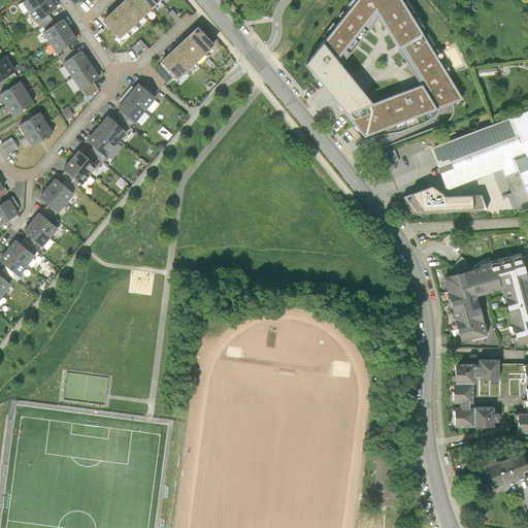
[(29,14),(48,0),(27,0),(22,4),(29,14)]
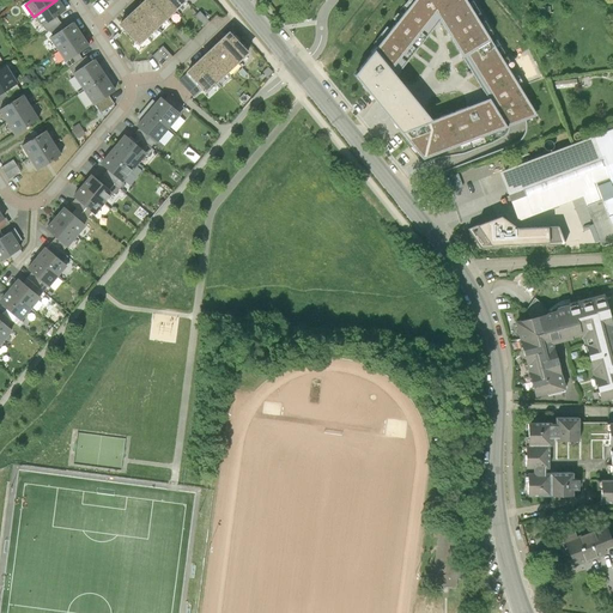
[(41,28),(66,11),(58,0),(56,0),(34,17),(41,28)]
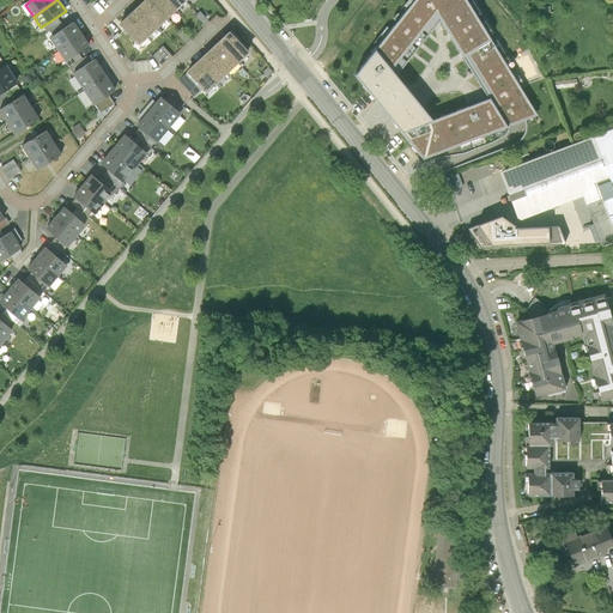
[(156,28),(165,19),(149,0),(145,0),(138,7),(156,28)]
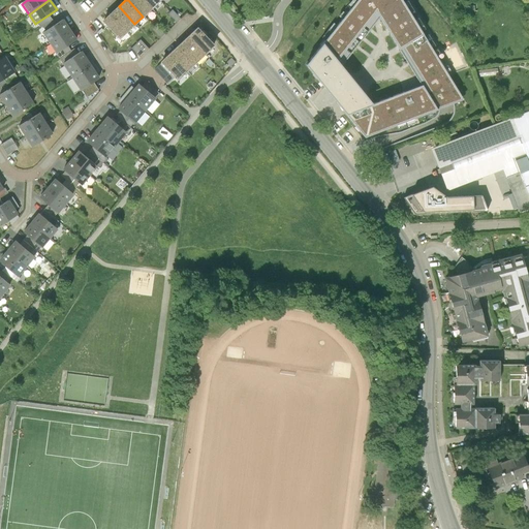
[(128,0),(143,17),(152,9),(144,0),(128,0)]
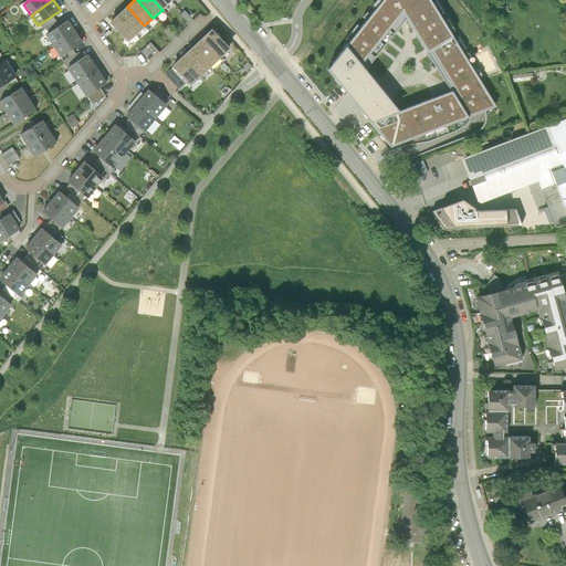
[(171,2),(169,0),(154,0),(163,10),(171,2)]
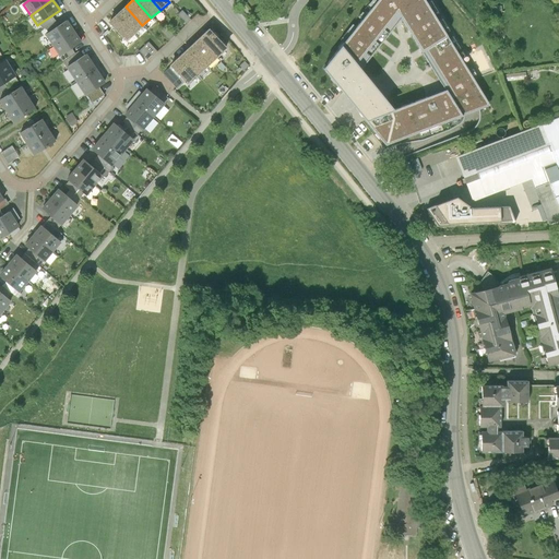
[(379,0),(324,71),(355,107),(387,145),(490,106),(425,0),(379,0)]
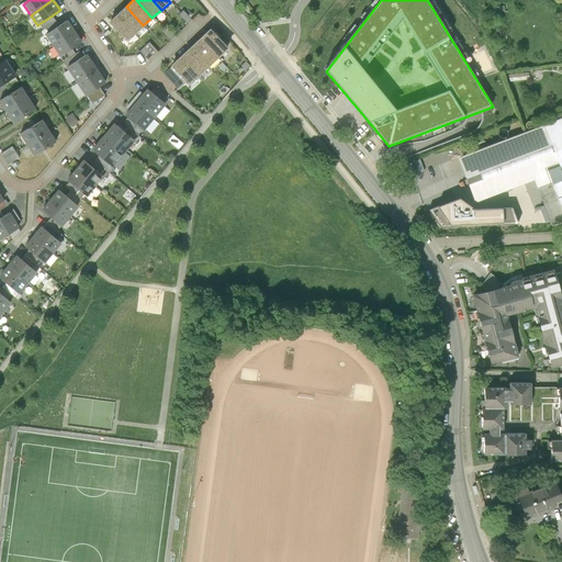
[(503,6),(491,7),(491,15),(506,14),(506,11),(504,12),(503,6)]
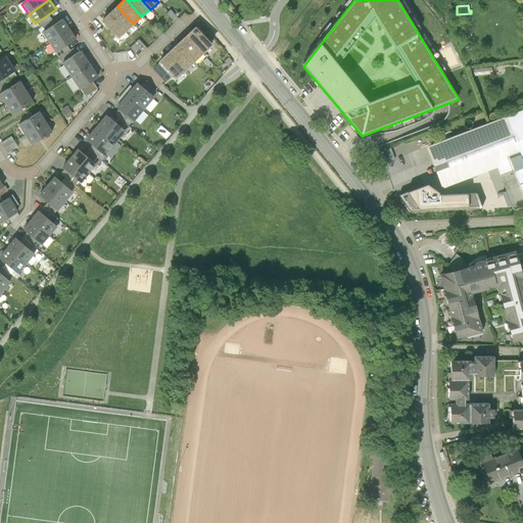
[(126,31),(133,24),(117,6),(109,13),(126,31)]
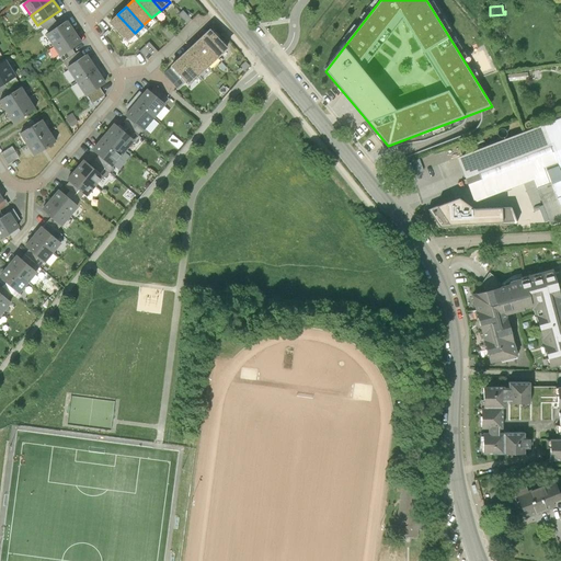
[(135,33),(117,14),(109,22),(125,42),(135,33)]
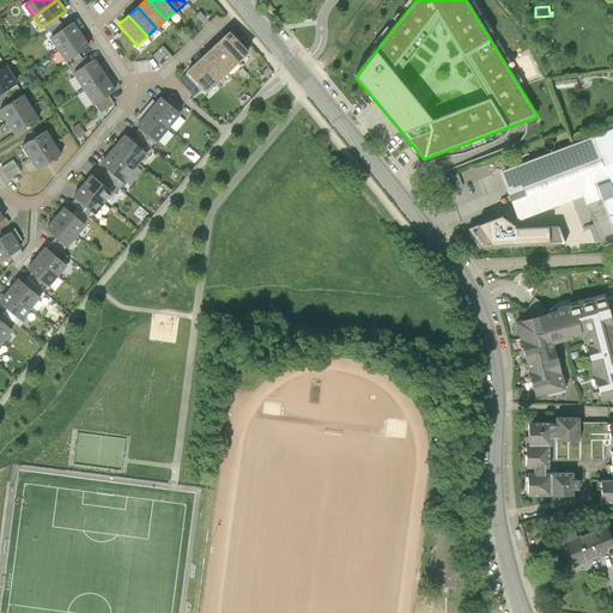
[(58,50),(82,35),(73,23),(50,40),(58,50)]
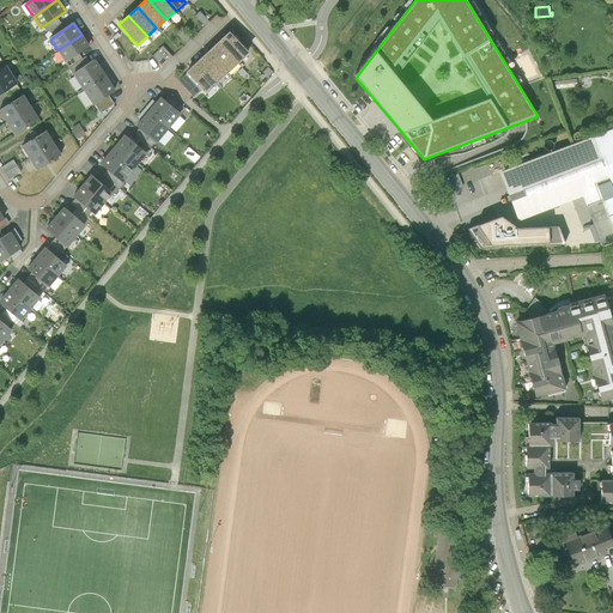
[(234,30),(222,40),(242,61),(253,50),(234,30)]
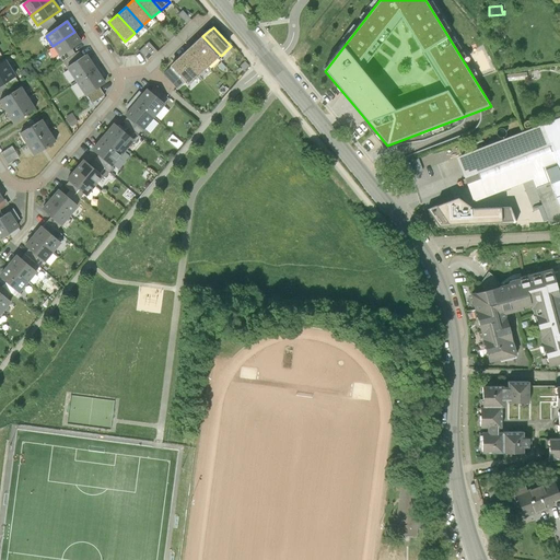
[(60,57),(82,42),(74,32),(53,46),(60,57)]
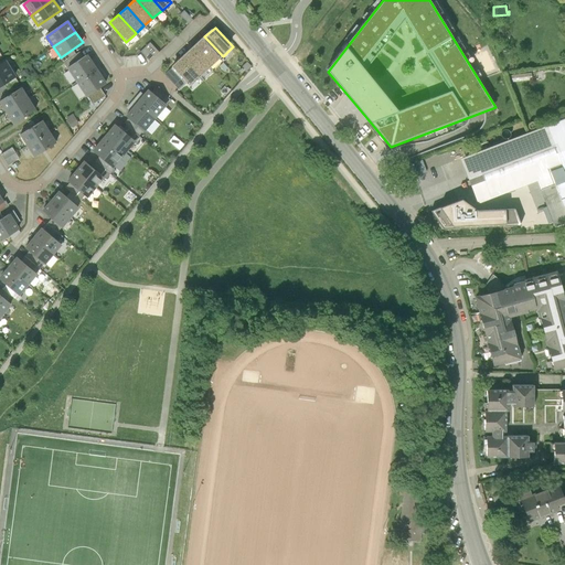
[(223,56),(204,36),(194,46),(212,66),(223,56)]
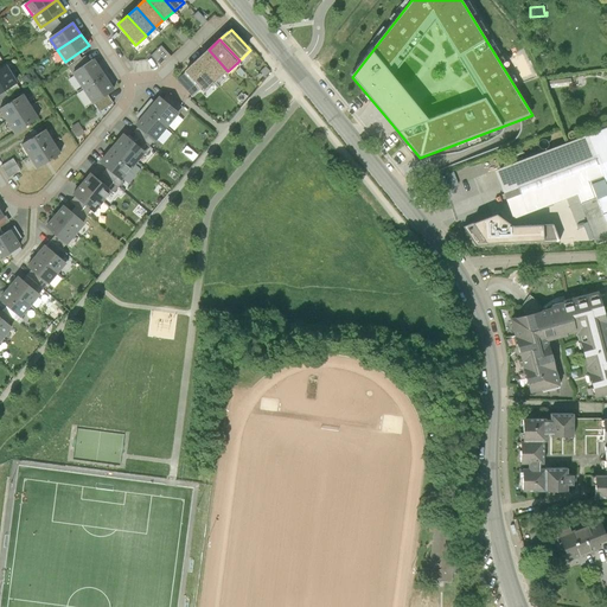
[(161,64),(171,55),(161,45),(152,55),(161,64)]
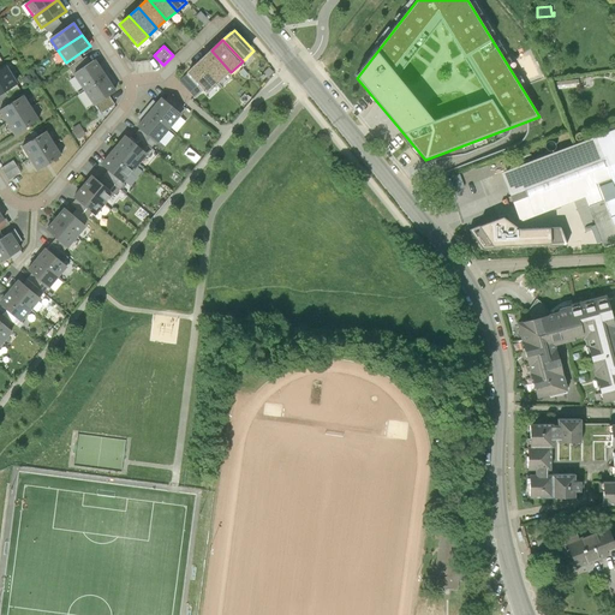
[(219,83),(231,72),(212,51),(199,61),(219,83)]
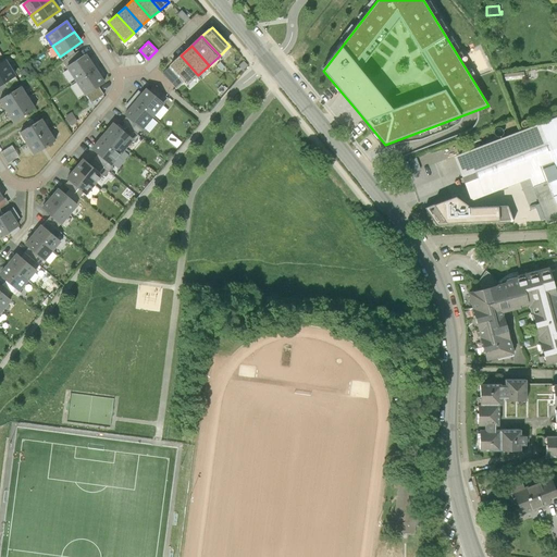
[(76,83),(96,69),(86,53),(66,67),(76,83)]
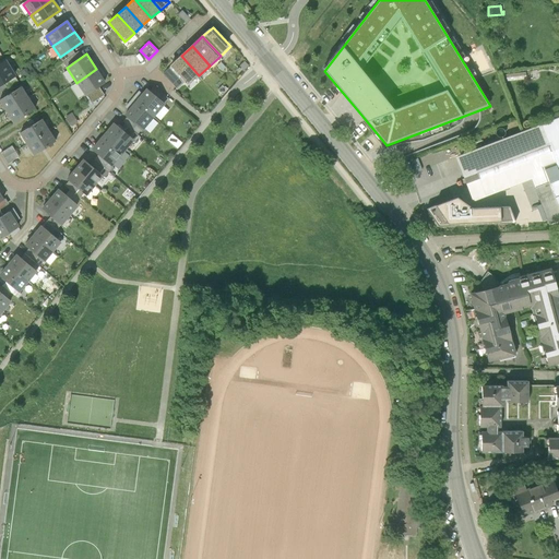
[(188,85),(199,75),(181,56),(170,66),(188,85)]
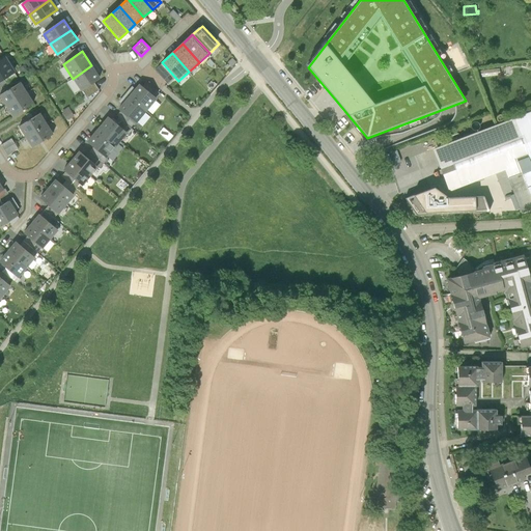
[(0,81),(15,73),(5,57),(0,60),(0,81)]
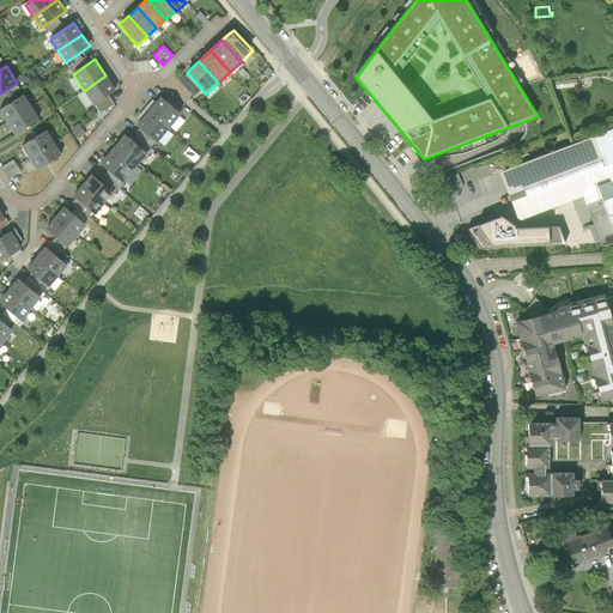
[(93,105),(116,91),(105,76),(84,91),(93,105)]
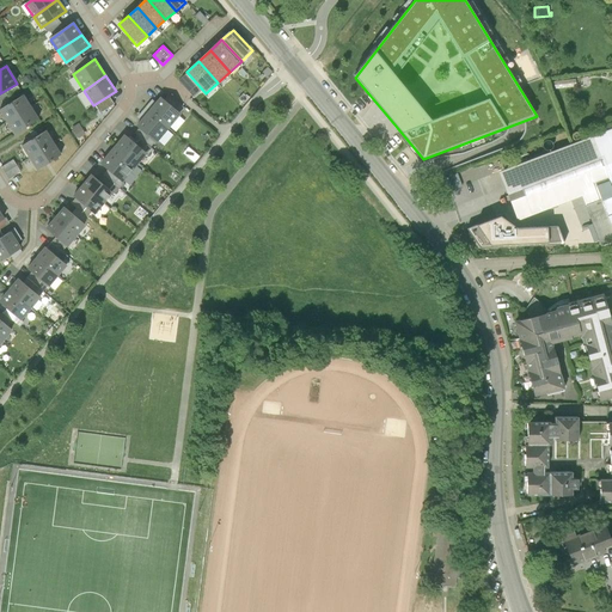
[(554,83),(554,90),(575,86),(575,79),(554,83)]
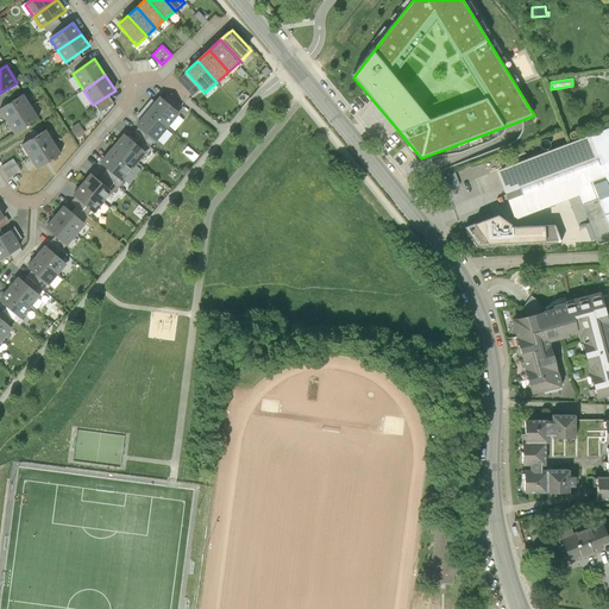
[(0,108),(0,111),(6,123),(31,107),(24,95),(0,108)]
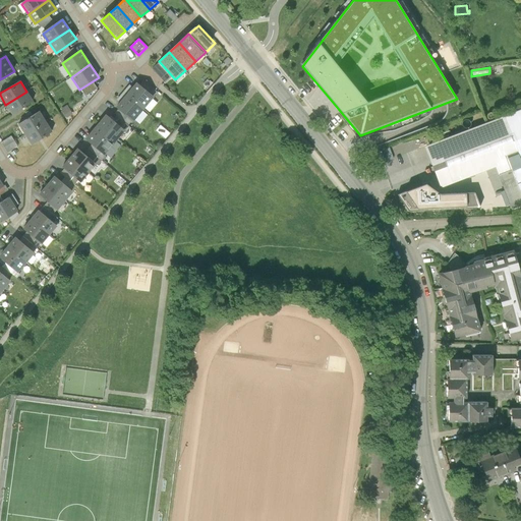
[(127,96),(143,109),(154,97),(138,83),(127,96)]
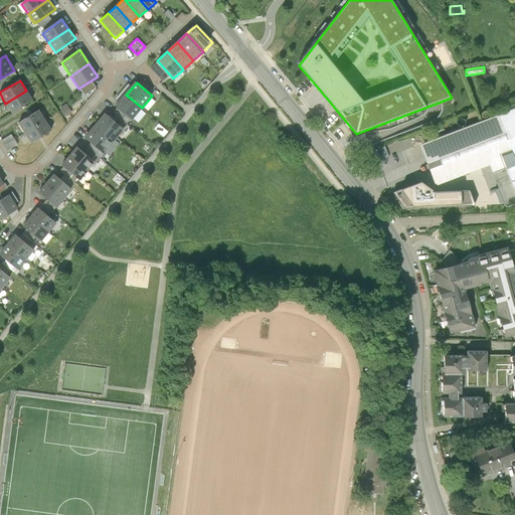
[(5,104),(12,114),(32,101),(26,91),(5,104)]
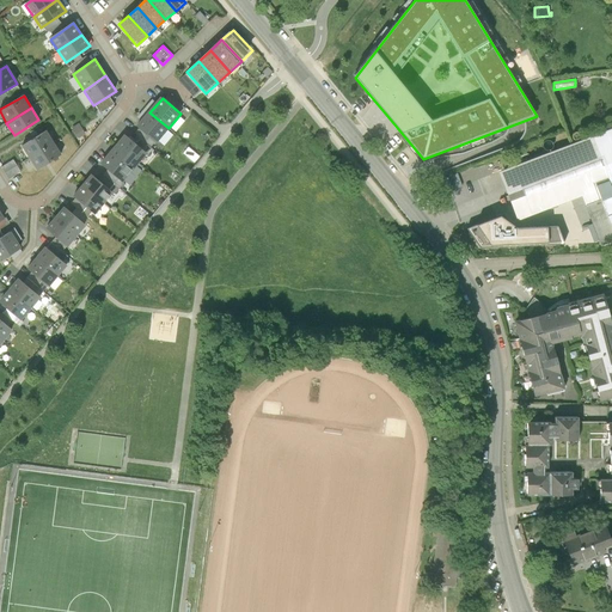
[(150,112),(138,127),(157,142),(169,128),(150,112)]
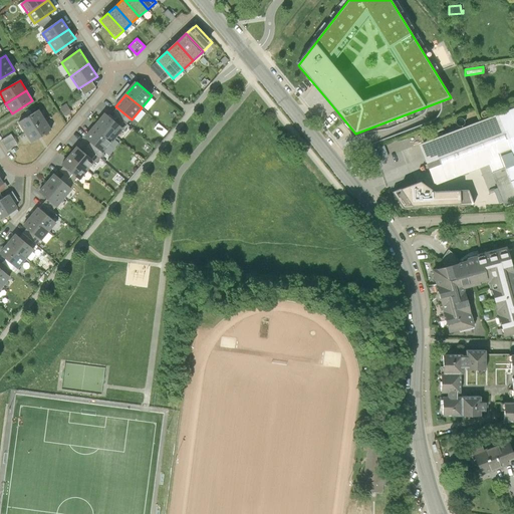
[(513,106),(417,146),(432,186),(487,165),(490,174),(503,169),(513,165),(513,106)]
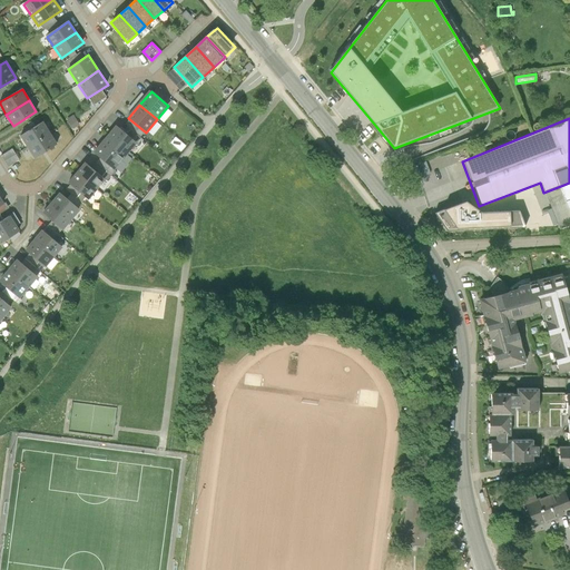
[(19,137),(27,148),(50,134),(42,121),(19,137)]
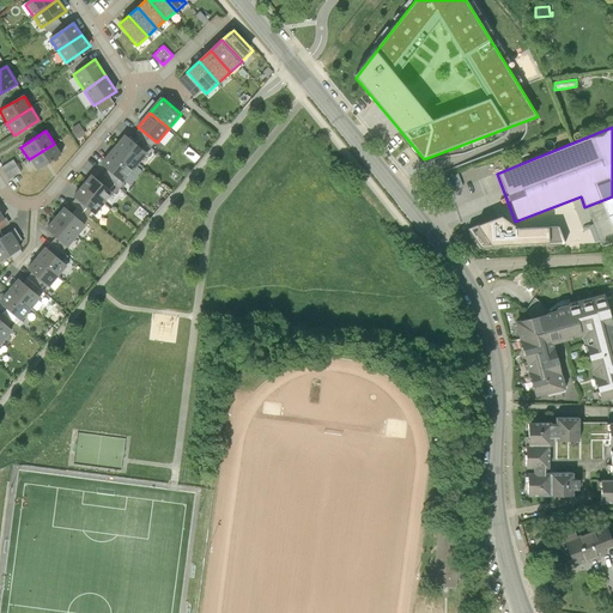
[(117,146),(139,164),(147,153),(127,135),(117,146)]
